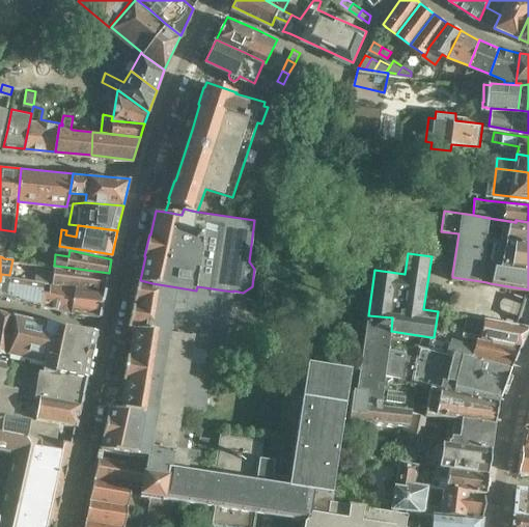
[(56,266),(54,274),(38,272),(37,279),(45,281),(53,281),(53,283),(75,285),(106,288),(109,273),(56,266)]
